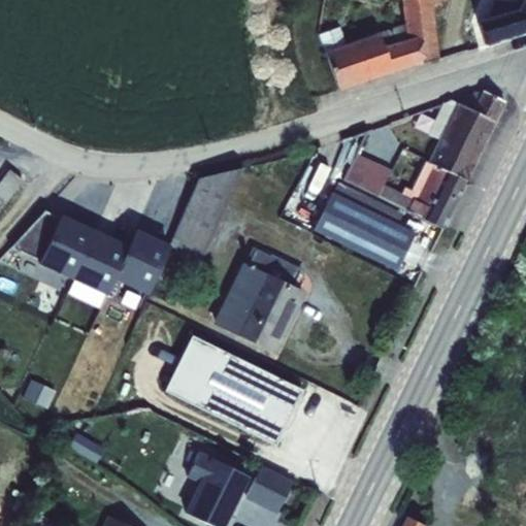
[(405,0),(409,39),(384,47),(379,31),(349,41),(343,25),(318,33),(337,92),(441,58),(435,0),(405,0)]
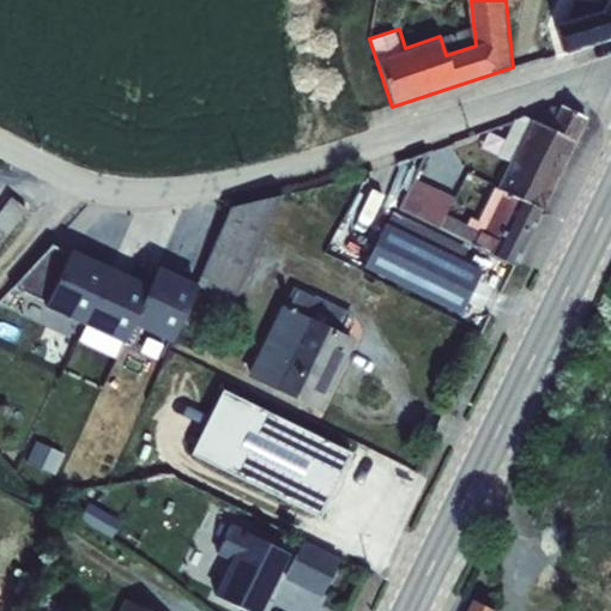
[(574,0),(568,19),(556,23),(567,52),(610,37),(610,0),(574,0)]
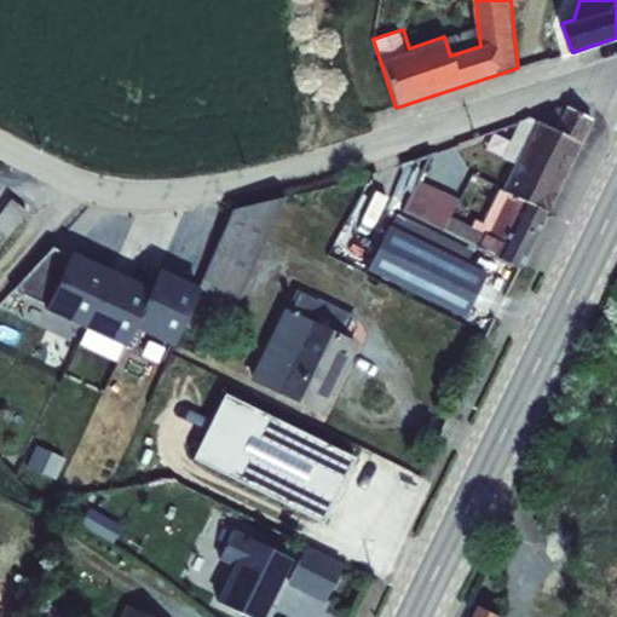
[(517,162),(503,189),(525,200),(549,211),(594,117),(568,104),(541,113),(535,125),(522,119),(503,156),(517,162)]
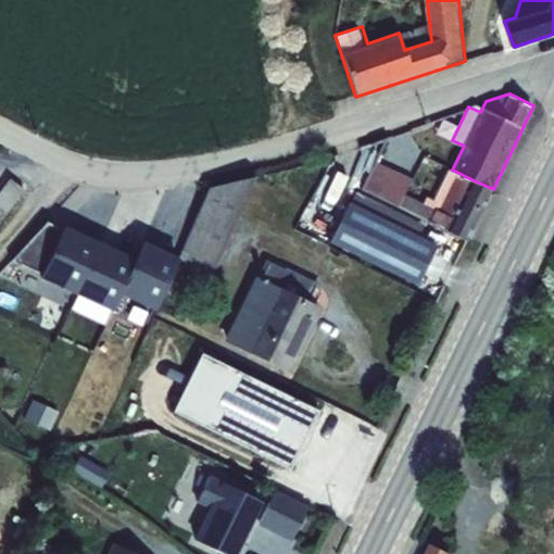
[(367,179),(362,189),(445,229),(469,240),(493,189),(471,179),(452,170),(449,168),(435,198),(427,194),(424,201),(406,193),(414,177),(378,161),(368,180),(367,179)]
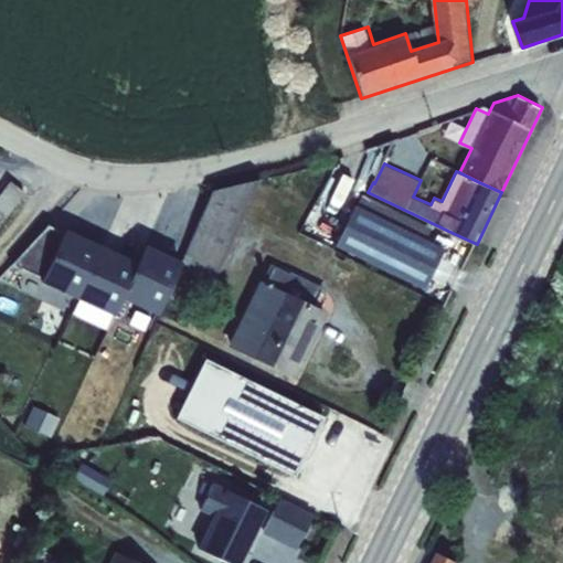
[(213,191),(167,297),(186,305),(194,284),(210,291),(258,179),(213,191)]
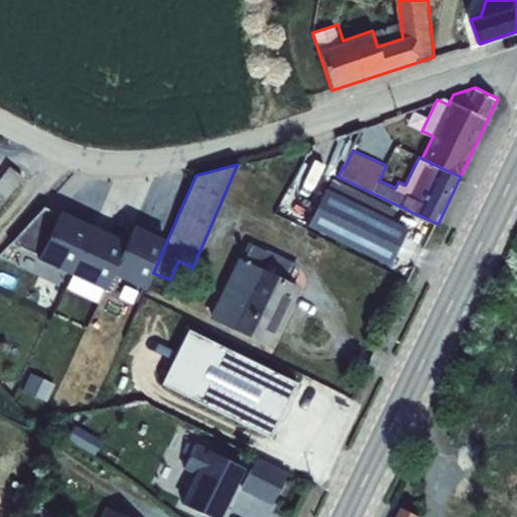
[(11,165),(0,178),(0,196),(5,201),(24,175),(11,165)]
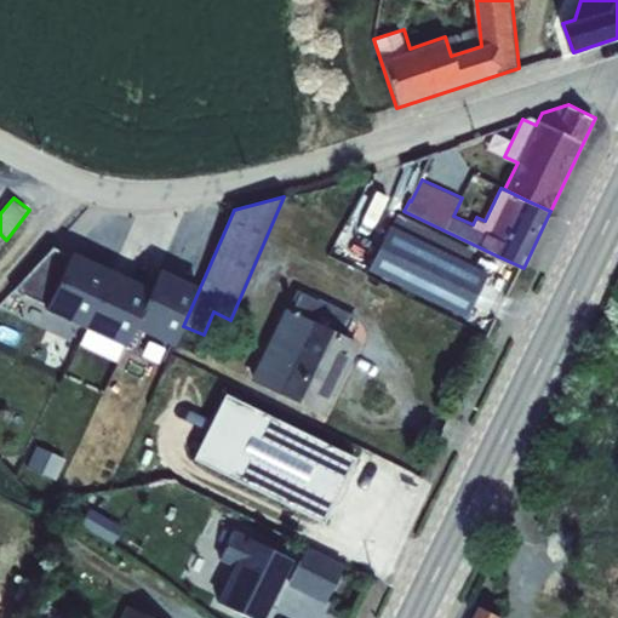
[(394,223),(372,265),(468,314),(490,270),(394,223)]
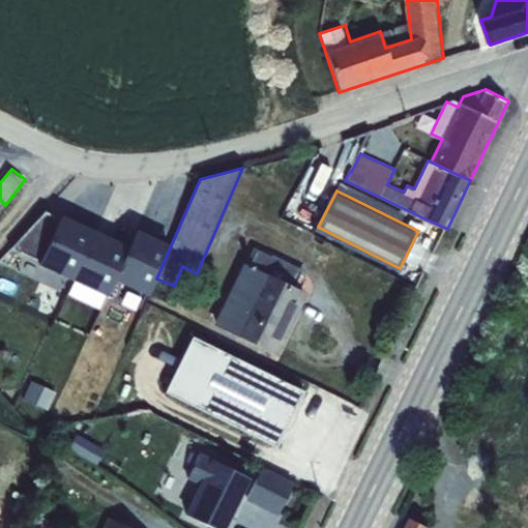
[(126,244),(61,213),(37,263),(103,293),(111,277),(126,244)]
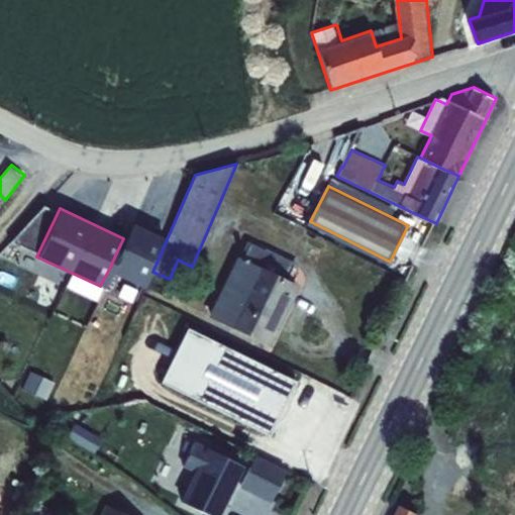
[(123,238),(108,271),(141,287),(166,236),(131,221),(123,238)]
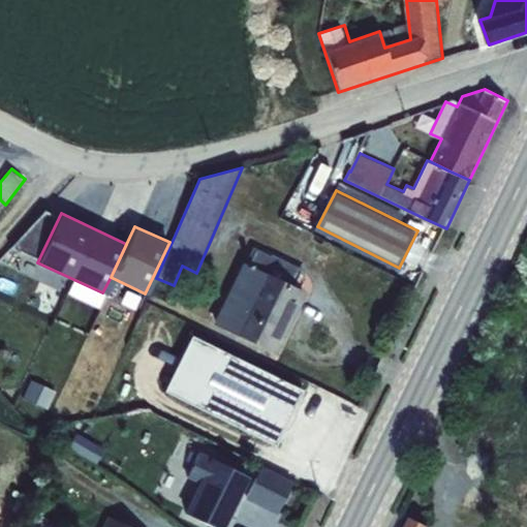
[(244,261),(215,322),(279,354),(308,291),(300,287),(306,271),(254,246),(246,262),(244,261)]
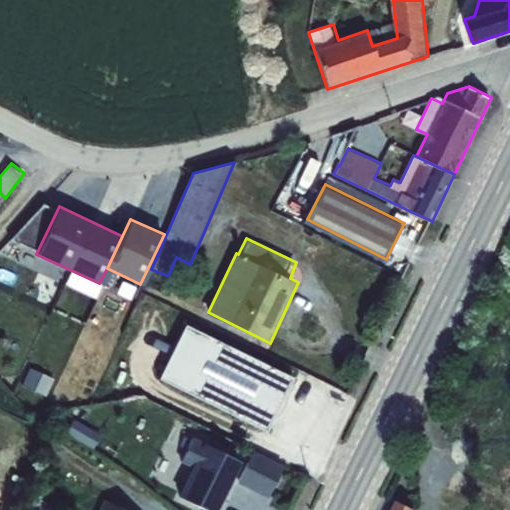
[(184,324),(159,378),(267,430),(293,376),(184,324)]
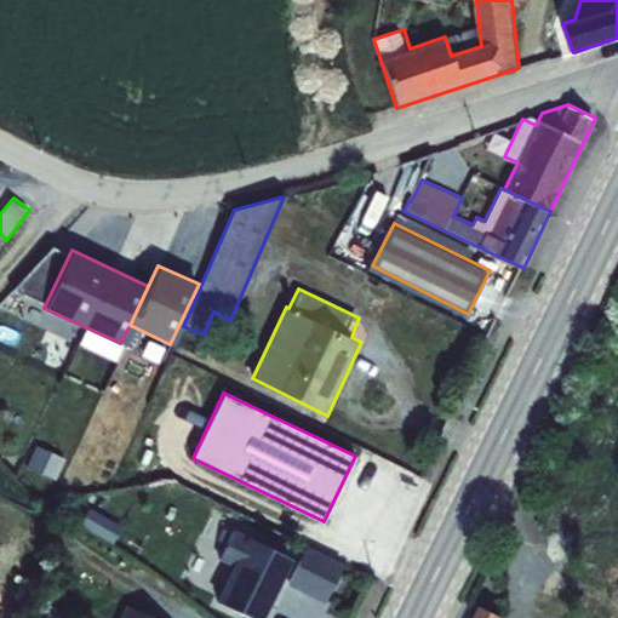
[(122,537),(129,518),(92,505),(86,524),(122,537)]
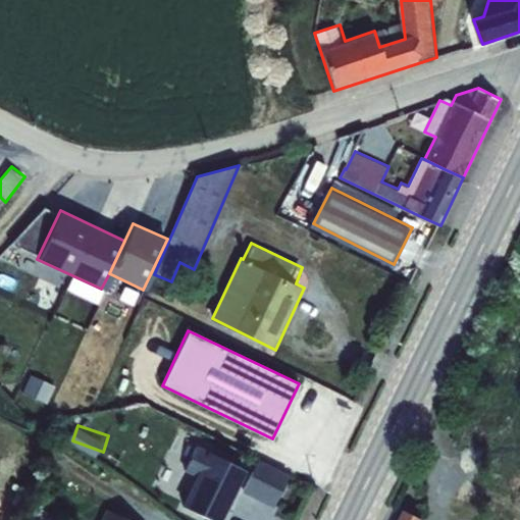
[(182,505),(211,519),(220,519),(247,469),(197,445),(184,470),(197,476),(182,505)]
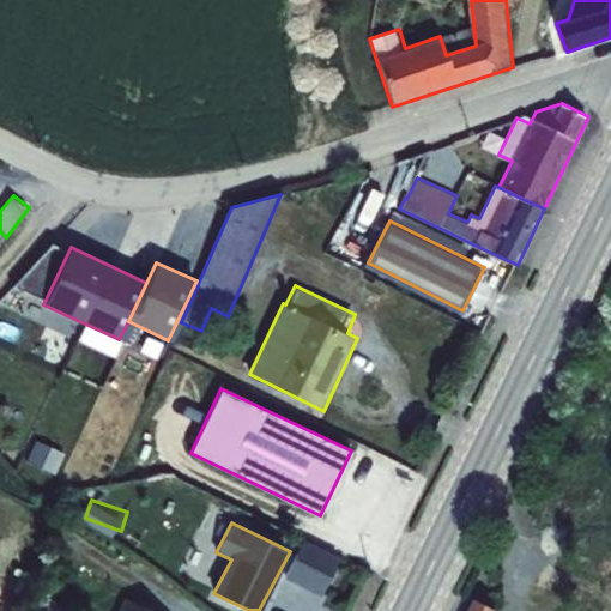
[(340,555),(304,538),(285,579),(320,596),(340,555)]
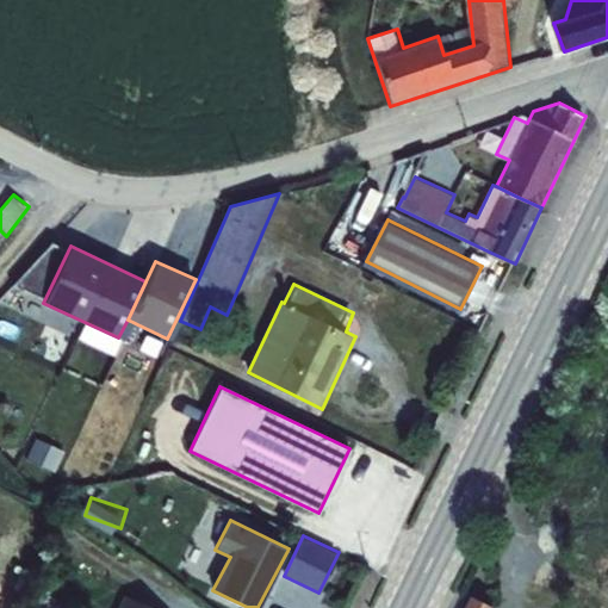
[(155,607),(123,593),(115,607),(155,607)]
